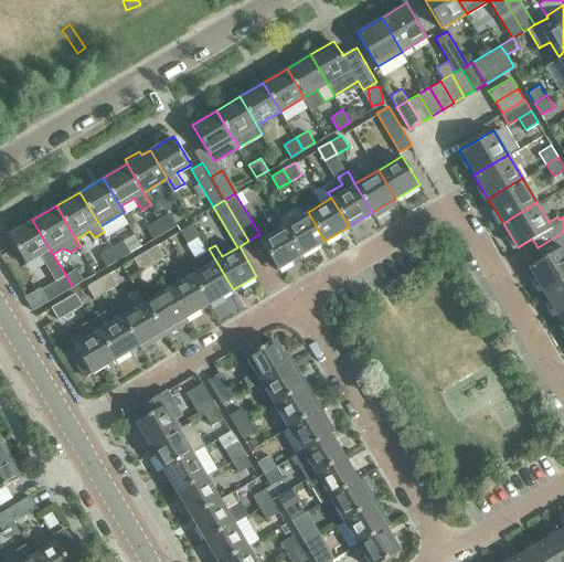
[(166,231),(178,224),(170,211),(159,219),(166,231)]
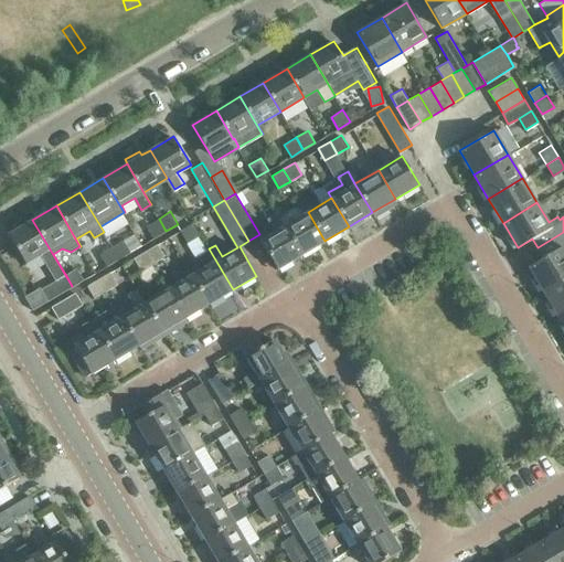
[(278,268),(301,254),(284,225),(285,225),(277,212),(267,218),(275,231),(261,240),(278,268)]
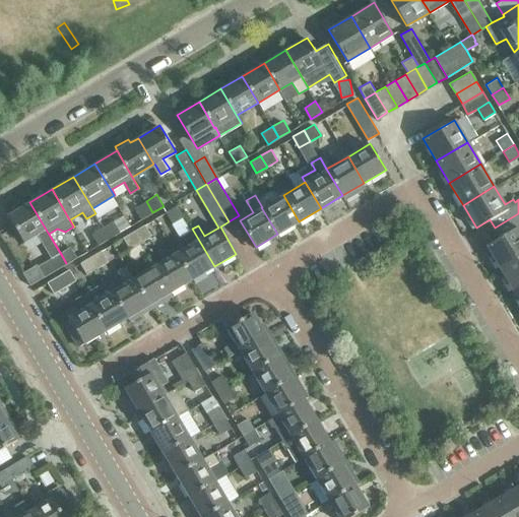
[(277,234),(299,221),(283,195),(262,207),(261,207),(277,234)]
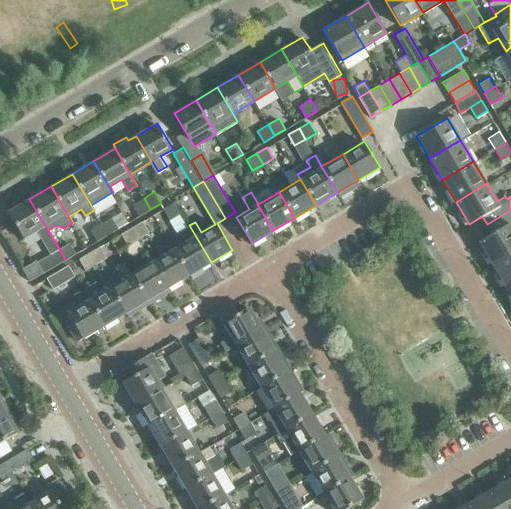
[(140,215),(150,209),(144,198),(133,204),(140,215)]
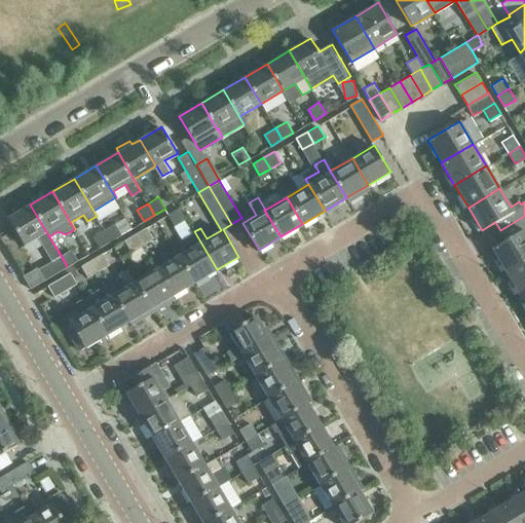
[(67,266),(30,204),(8,218),(24,244),(38,236),(52,260),(38,268),(45,279),(67,266)]
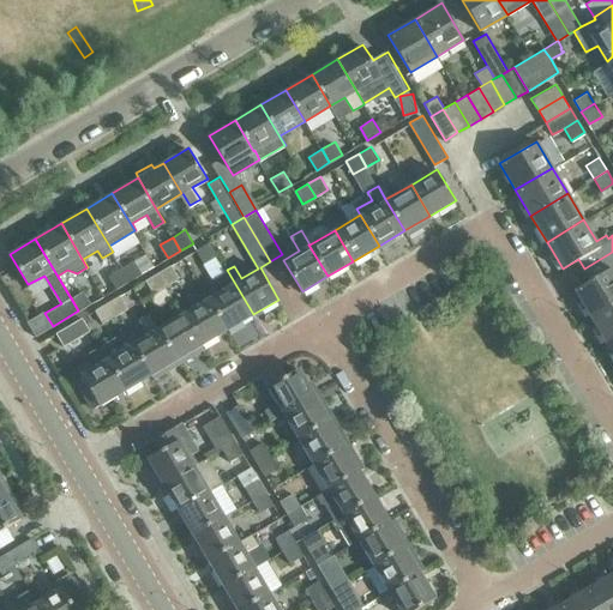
[(204,263),(217,254),(209,241),(197,249),(204,263)]
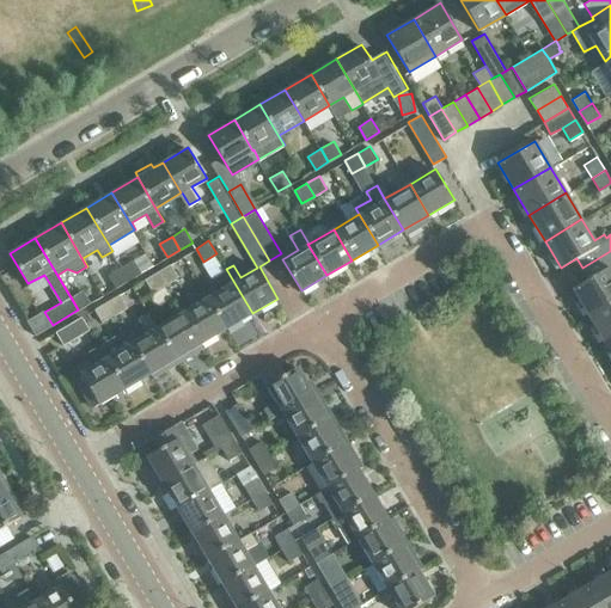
[(610,251),(582,268),(588,278),(573,288),(588,314),(610,300),(610,251)]
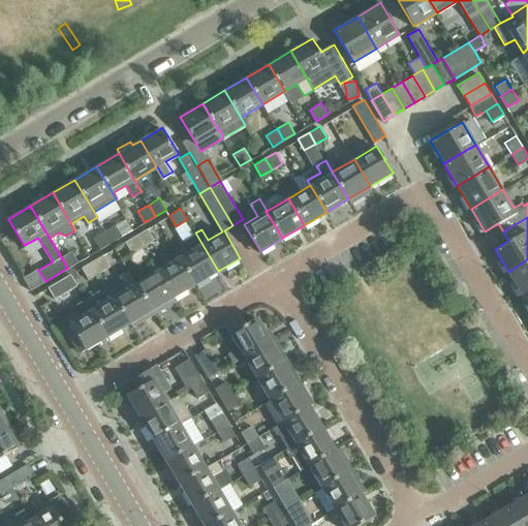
[(112,242),(122,236),(116,224),(104,230),(112,242)]
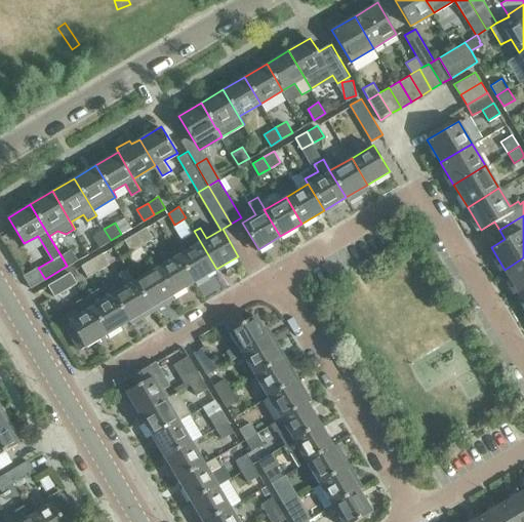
[(143,243),(153,237),(146,226),(135,232),(143,243)]
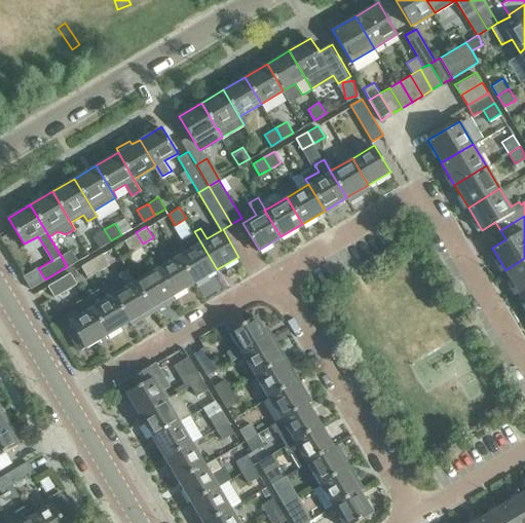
[(100,247),(111,240),(104,229),(94,235),(100,247)]
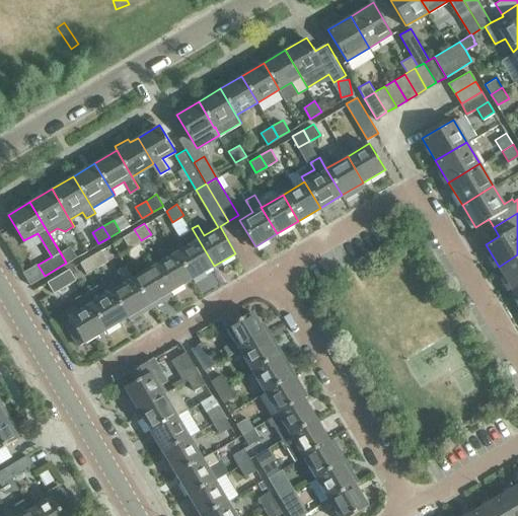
[(193,279),(214,266),(192,228),(181,235),(188,245),(176,251),(193,279)]
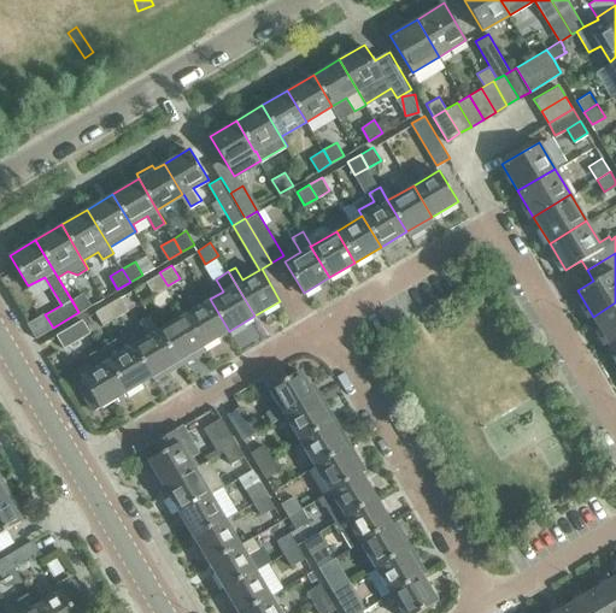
[(154,294),(168,286),(159,272),(146,281),(154,294)]
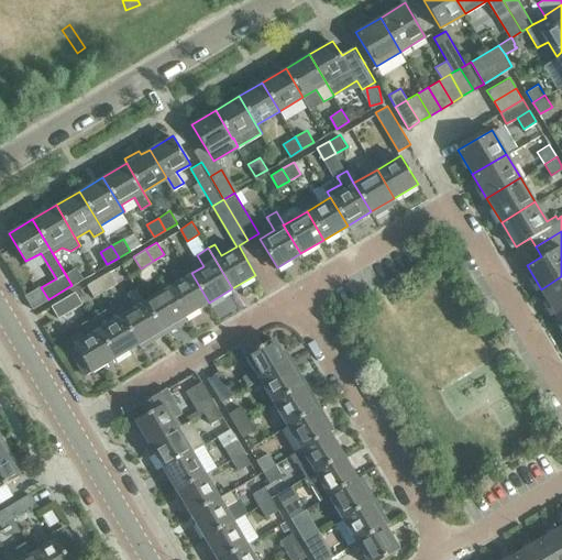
[(72,285),(84,278),(76,266),(65,273),(72,285)]
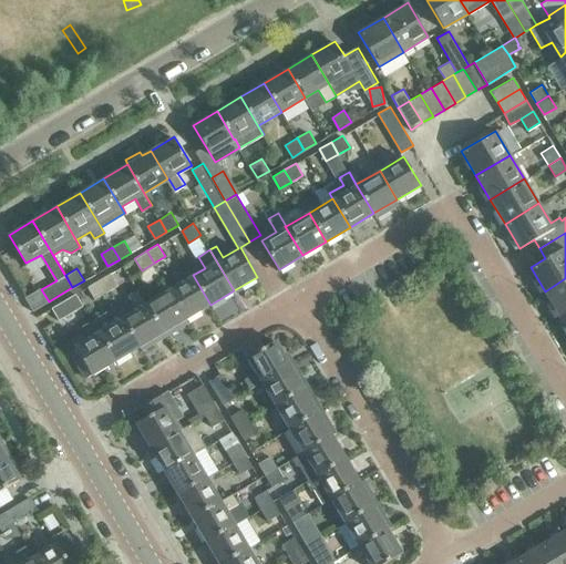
[(106,291),(119,284),(111,272),(99,279),(106,291)]
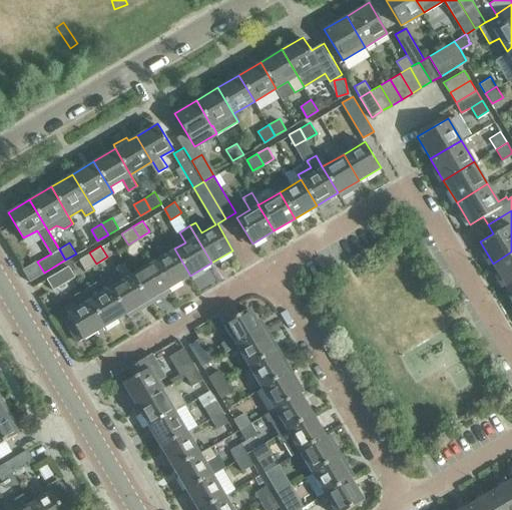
[(169,289),(190,276),(174,248),(153,262),(169,289)]
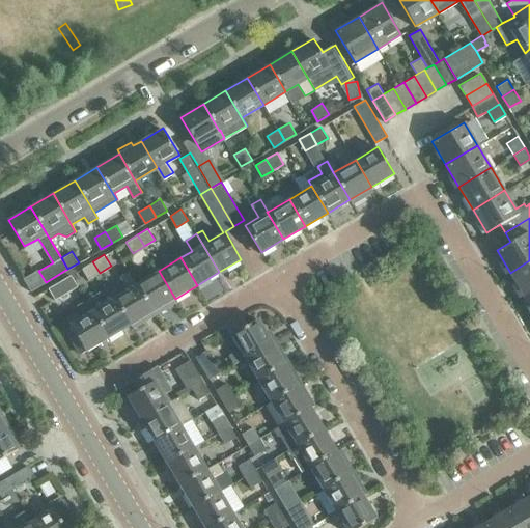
[(529,260),(510,273),(524,296),(529,292),(529,260)]
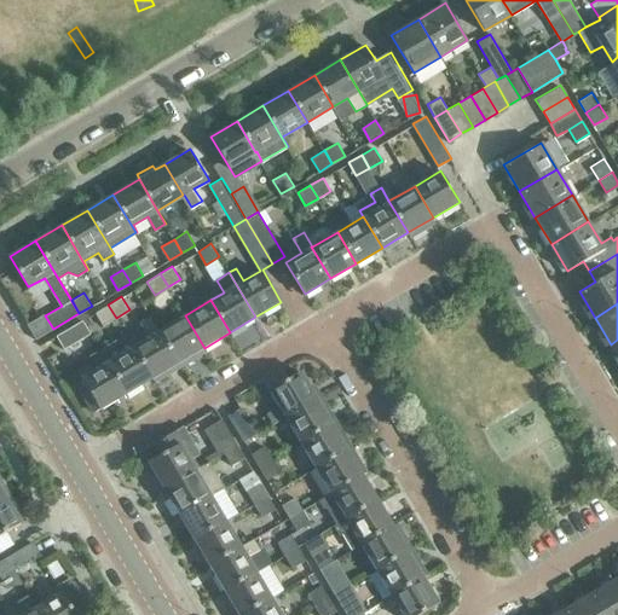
[(104,325),(116,318),(108,305),(96,312),(104,325)]
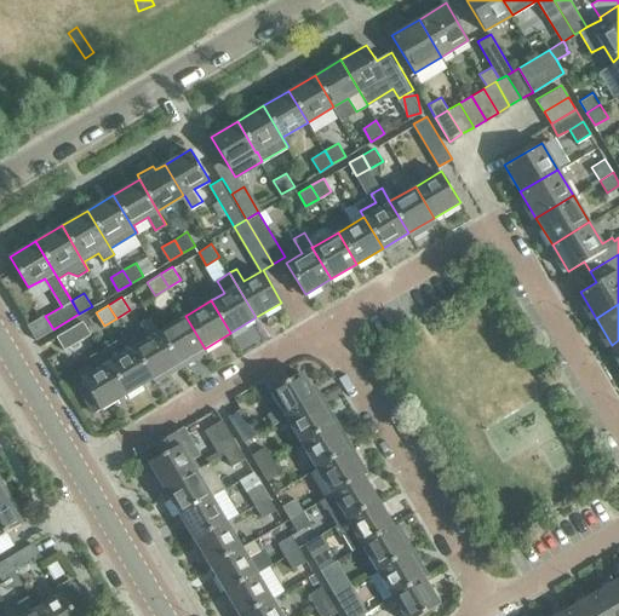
[(159,332),(178,363),(181,368),(196,358),(194,355),(205,349),(185,316),(159,332)]
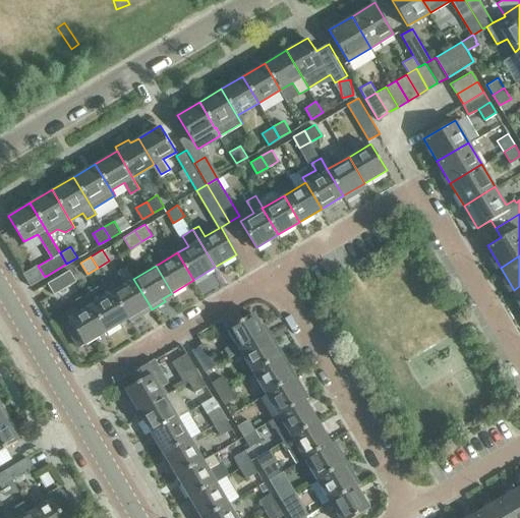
[(150,305),(133,279),(126,267),(118,272),(125,284),(112,291),(106,281),(128,319),(130,323),(143,314),(141,311),(150,305)]
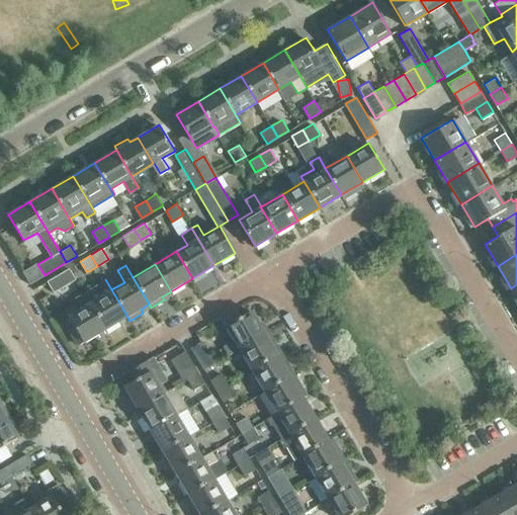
[(54,291),(76,278),(69,267),(48,280),(54,291)]
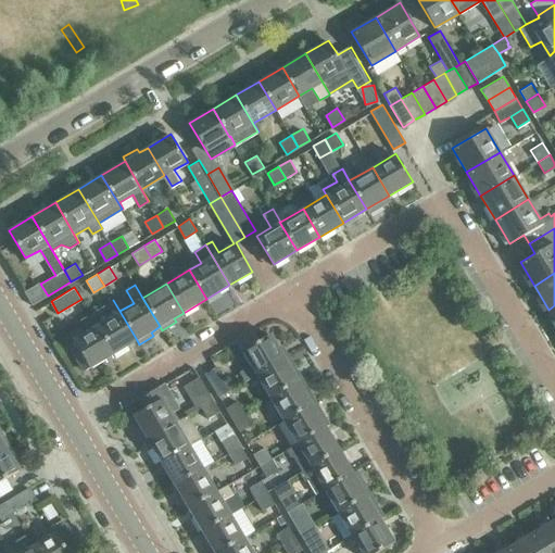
[(89,314),(114,354),(137,340),(113,300),(89,314)]
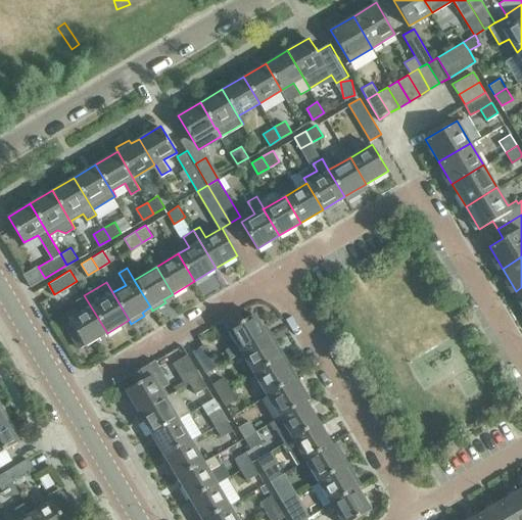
[(85,345),(107,333),(84,295),(76,299),(82,311),(68,319),(69,320),(64,323),(80,348),(85,345)]
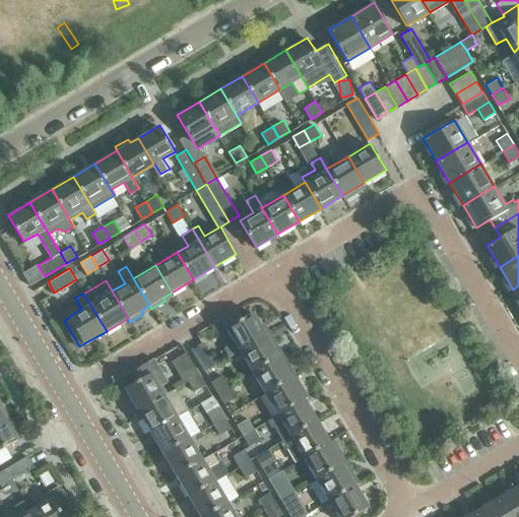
[(240,348),(266,333),(253,311),(243,317),(237,308),(221,317),(235,340),(224,346),(230,356),(240,349),(240,348)]
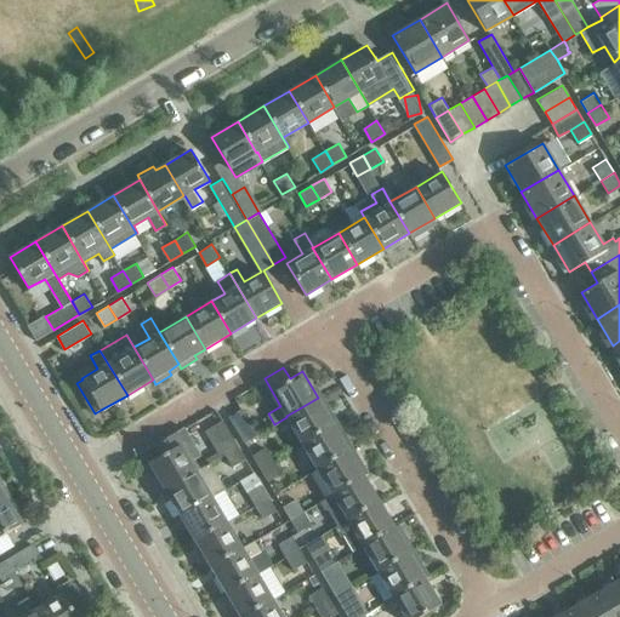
[(324,407),(318,398),(286,416),(286,417),(302,441),(333,423),(334,423),(337,421),(328,405),(324,407)]
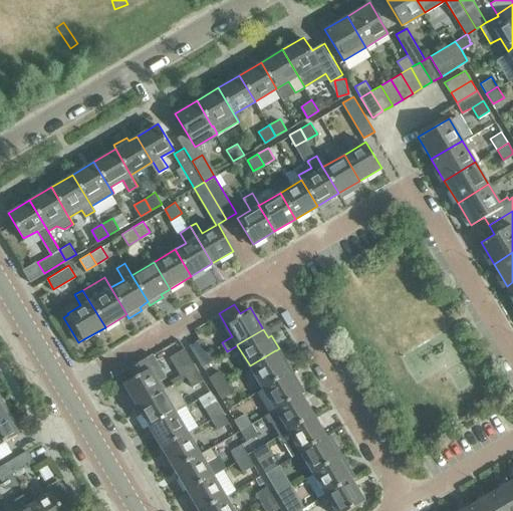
[(202,365),(213,359),(200,337),(190,343),(202,365)]
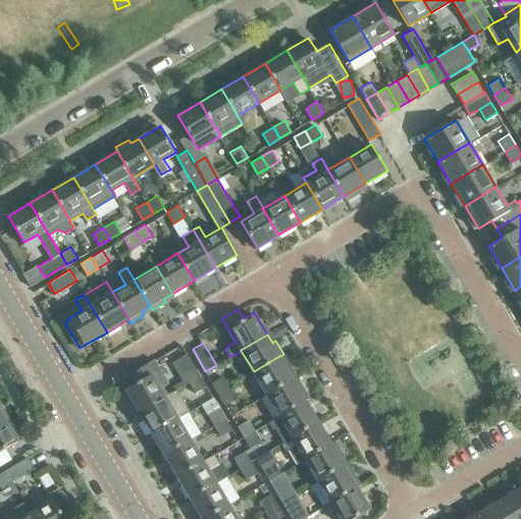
[(189,380),(200,374),(187,352),(175,359),(189,380)]
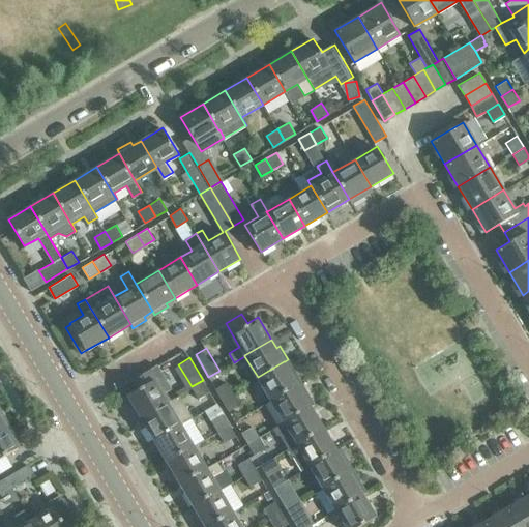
[(285,361),(284,361),(258,377),(270,400),(297,383),(301,381),(293,368),(289,371),(285,361)]
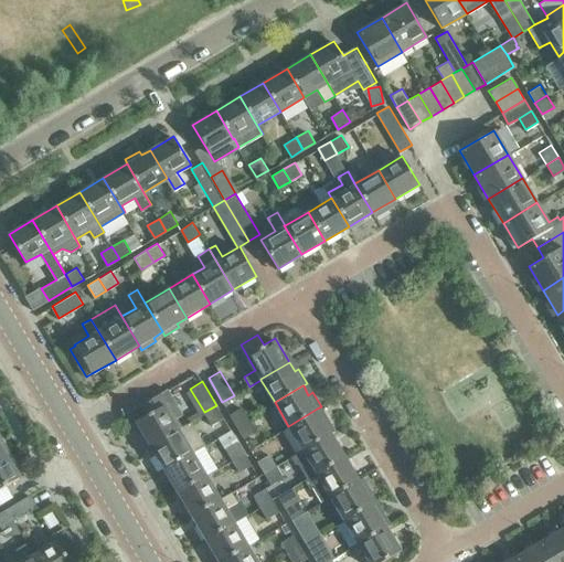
[(179,428),(173,420),(183,414),(168,389),(141,404),(147,415),(132,424),(141,439),(145,437),(150,445),(179,428)]
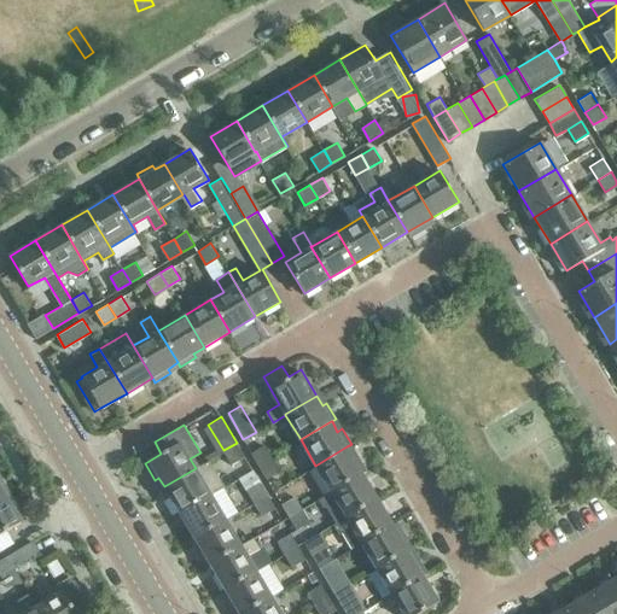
[(232,463),(244,456),(237,443),(223,450),(232,463)]
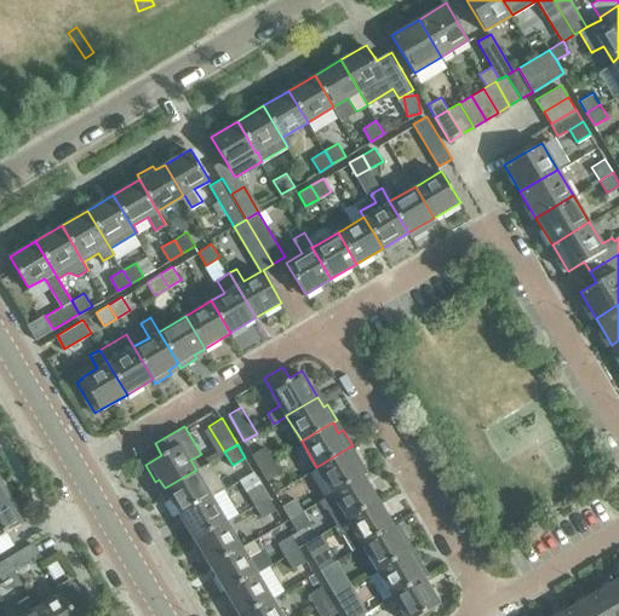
[(259,466),(273,459),(265,445),(252,454),(259,466)]
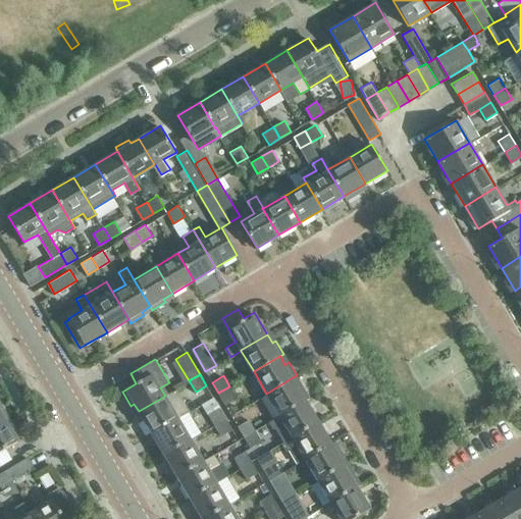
[(279,415),(306,400),(309,397),(301,384),(298,386),(293,377),(266,394),(279,415)]
